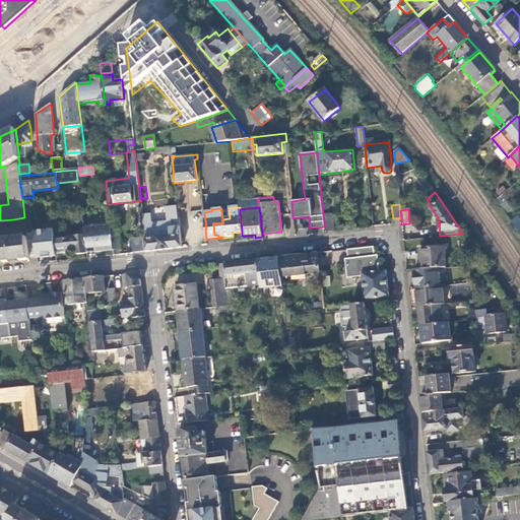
[(163,250),(182,248),(181,234),(180,226),(173,228),(170,228),(171,236),(153,238),(151,214),(142,215),(146,252),(163,250)]
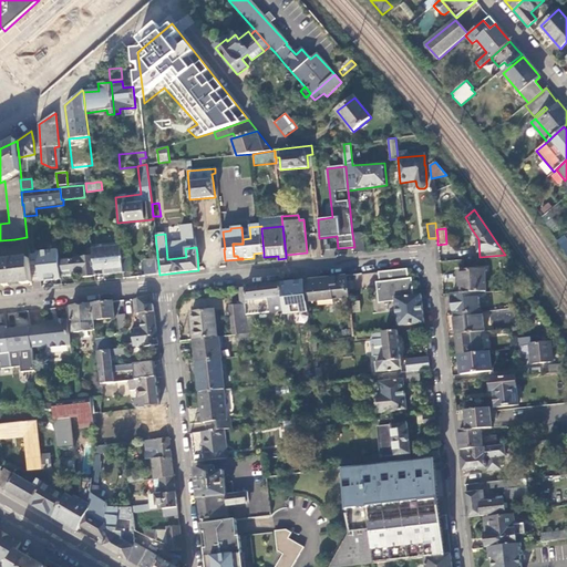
[(354,253),(363,251),(361,234),(352,234),(354,247),(354,253)]
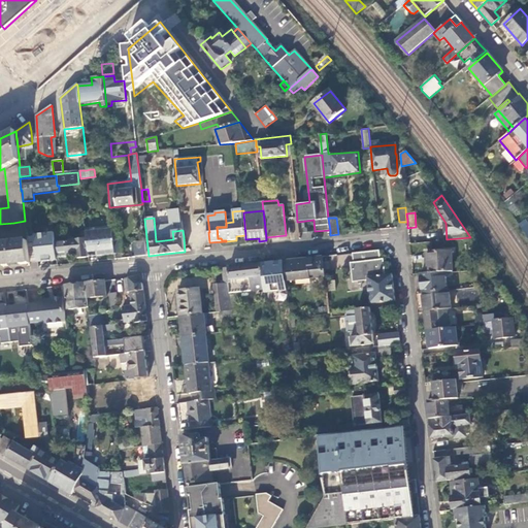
[(527,222),(525,219),(519,224),(524,232),(527,228),(527,222)]
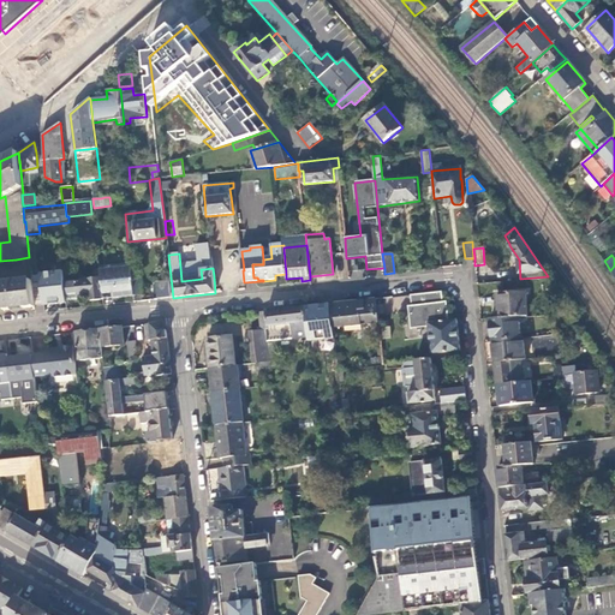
[(131,262),(108,264),(109,268),(100,269),(101,279),(103,294),(112,293),(112,298),(133,296),(132,278),(131,262)]
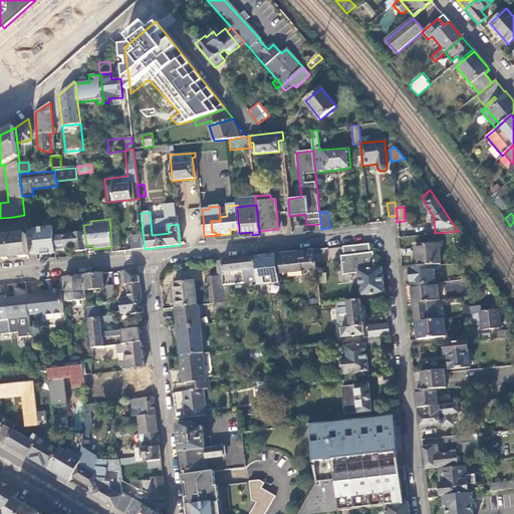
[(34,229),(36,256),(55,254),(55,251),(53,236),(53,227),(34,229)]
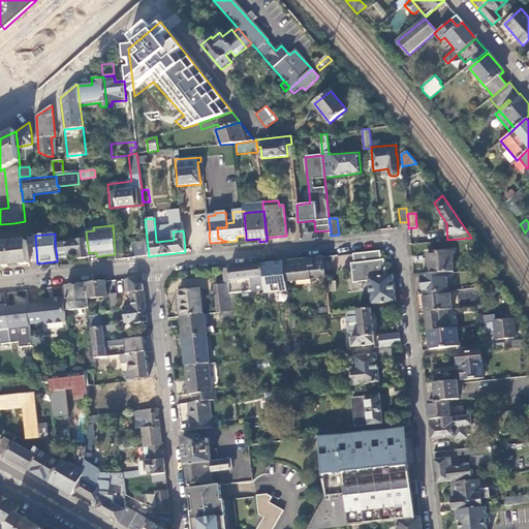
[(114,239),(115,254),(123,253),(121,239),(114,239)]
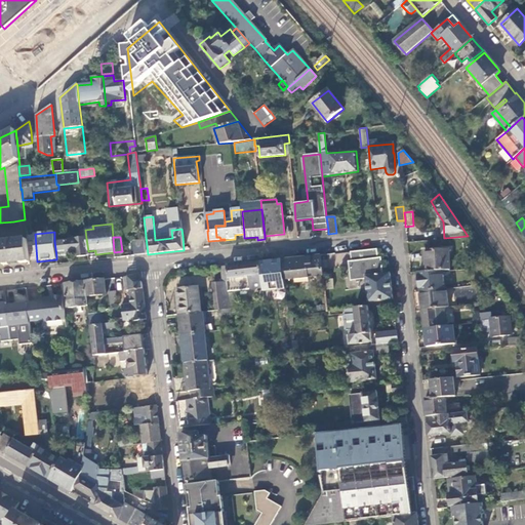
[(78,256),(88,255),(88,251),(86,238),(68,240),(69,252),(77,251),(78,256)]
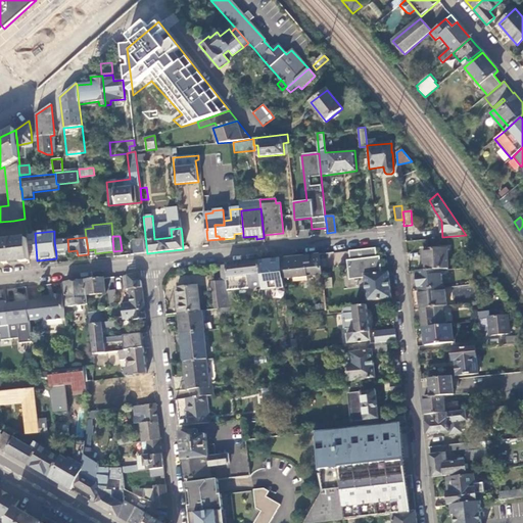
[(0,264),(30,262),(27,239),(0,241),(0,264)]
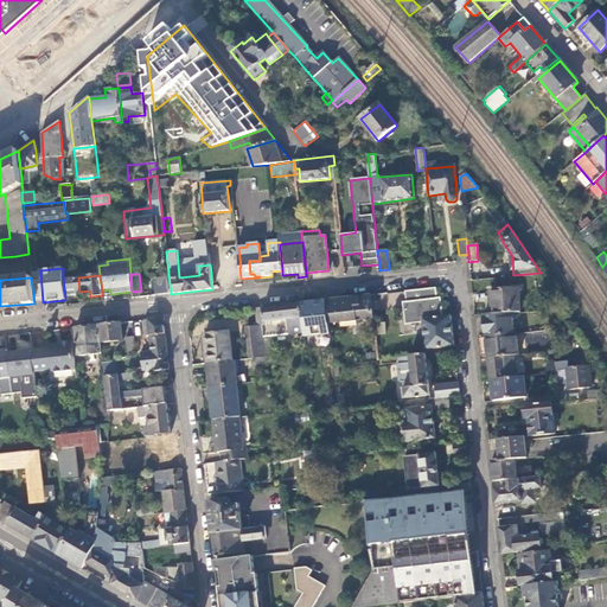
[(63,279),(65,296),(77,295),(77,292),(80,292),(78,278),(63,279)]
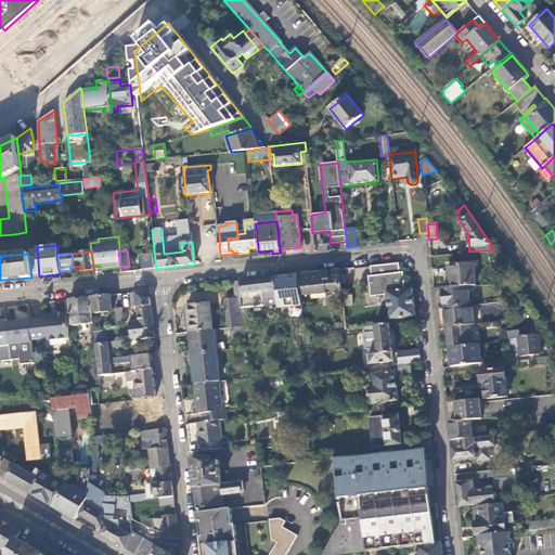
[(399,262),(371,266),(372,275),(369,276),(371,296),(387,295),(389,320),(415,317),(413,295),(412,288),(404,289),(403,272),(400,272),(399,262)]
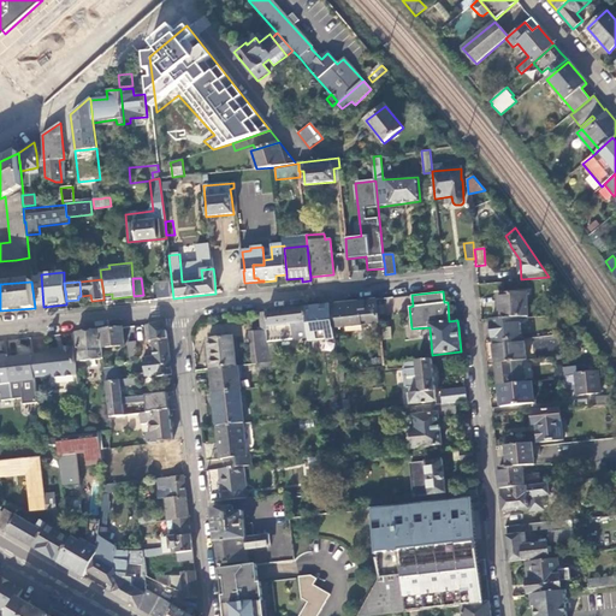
[(519,318),(529,318),(526,292),(498,295),(501,318),(519,317),(519,318)]
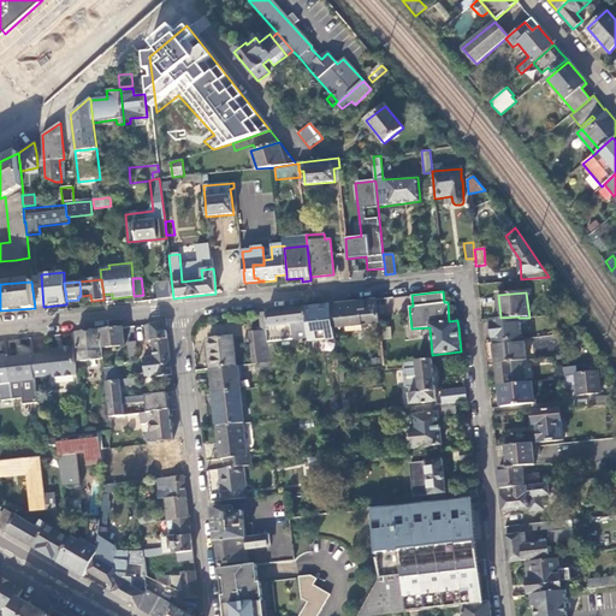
[(331,303),(333,327),(380,324),(378,314),(377,298),(354,301),(331,303)]
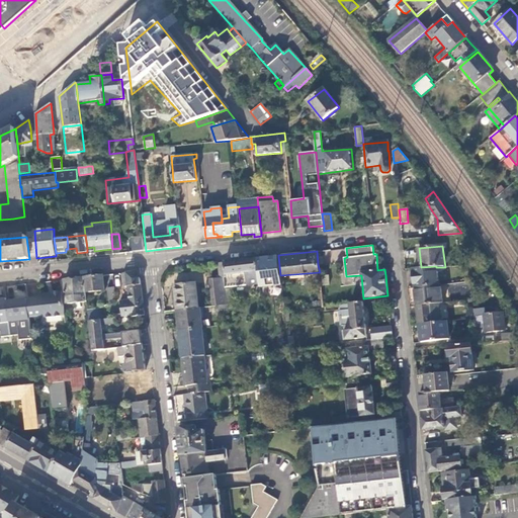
[(259,283),(259,287),(281,284),(280,275),(278,255),(266,257),(257,258),(259,274),(258,274),(259,283)]
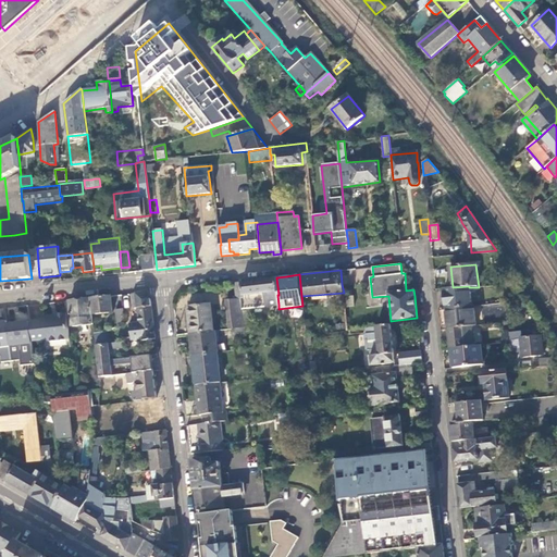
[(260,280),(235,282),(236,298),(242,298),(243,309),(279,305),(277,295),(279,295),(276,277),(260,280)]
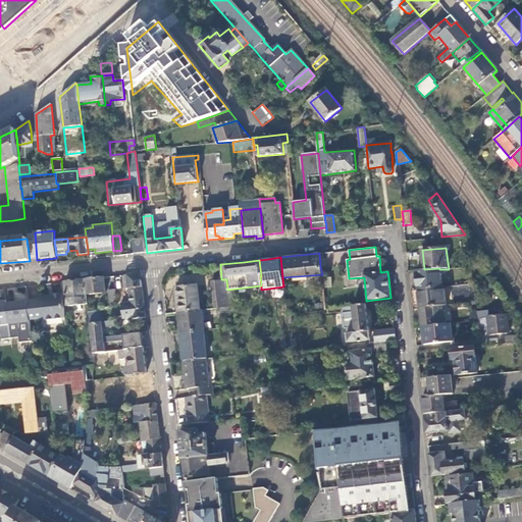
[(415,269),(417,290),(441,286),(439,269),(439,268),(424,269),(415,269)]
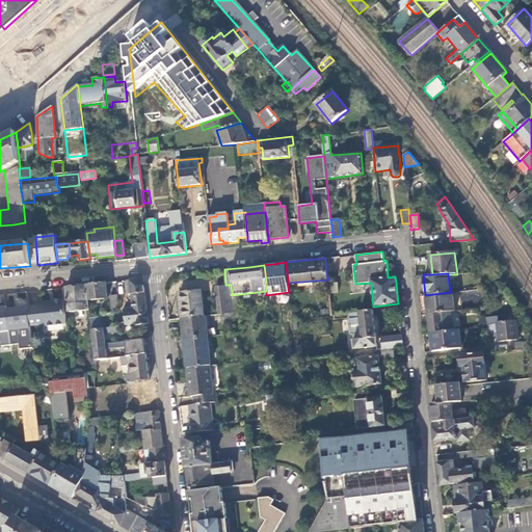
[(135,325),(148,323),(147,312),(143,286),(135,280),(132,280),(127,281),(129,302),(133,301),(133,308),(124,310),(125,324),(135,323),(135,325)]
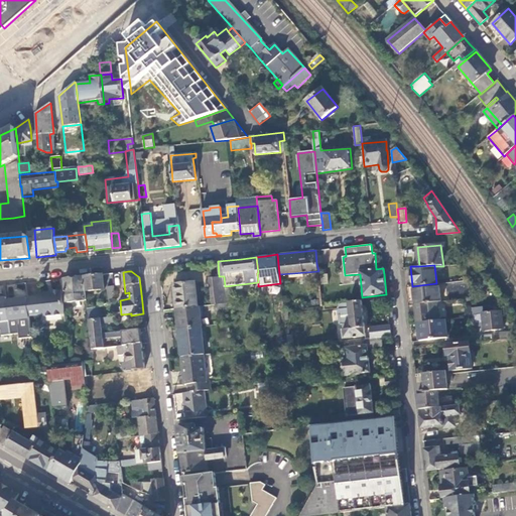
[(105,289),(103,274),(93,275),(84,276),(85,291),(105,289)]
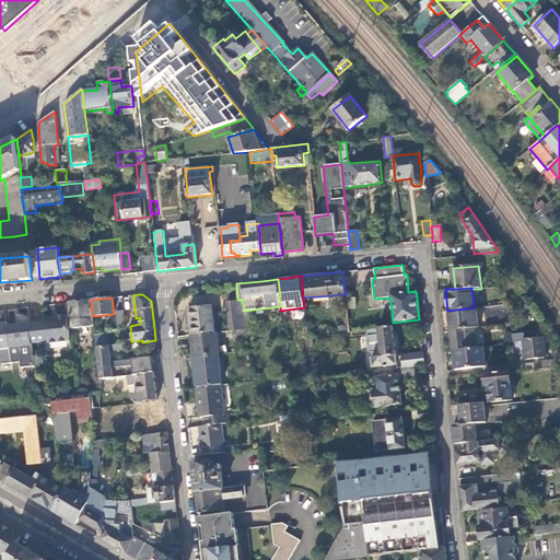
[(92,316),(91,300),(79,301),(69,302),(72,327),(93,325),(92,316)]
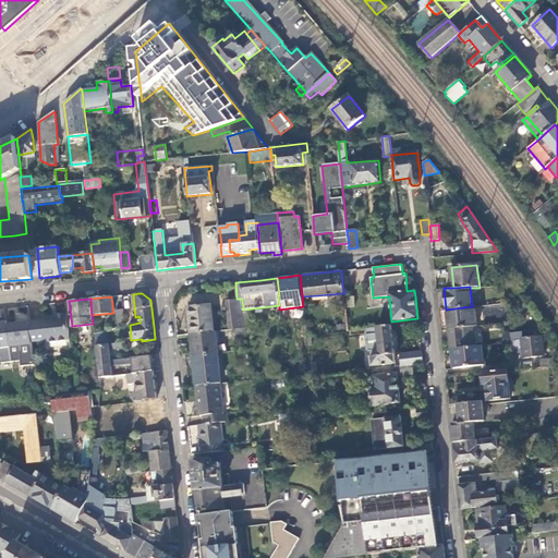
[(228,329),(237,328),(243,328),(240,300),(225,301),(228,329)]
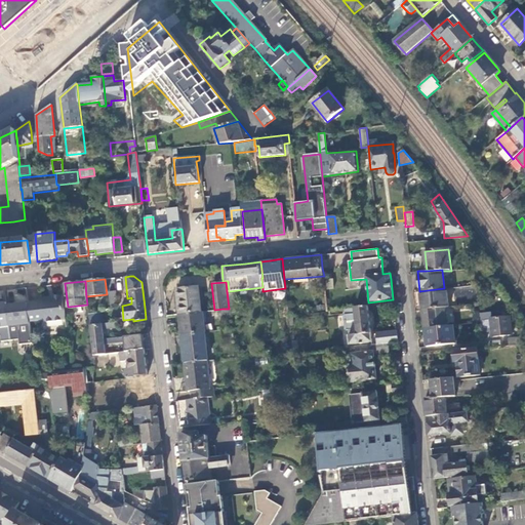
[(176,288),(179,314),(201,312),(198,286),(176,288)]
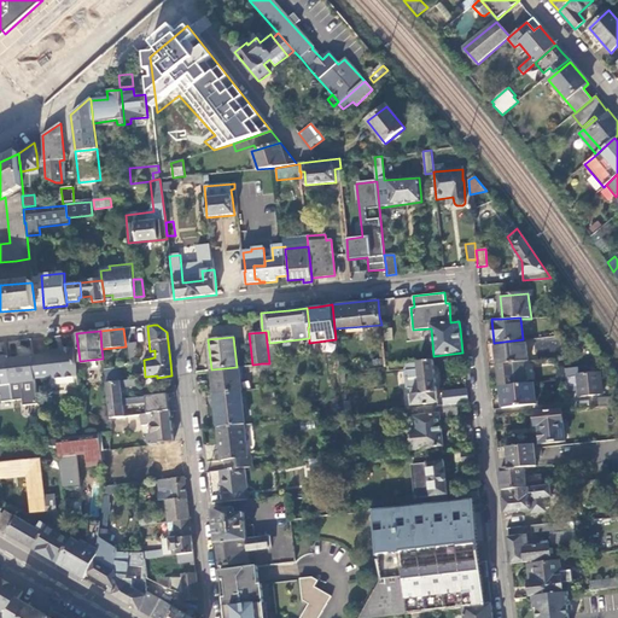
[(494,343),(496,365),(513,363),(525,362),(529,361),(526,339),(523,339),(494,343)]
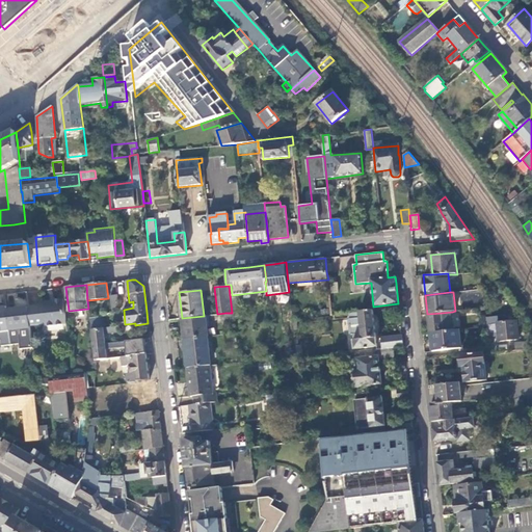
[(275,294),(275,303),(288,303),(288,294),(275,294)]
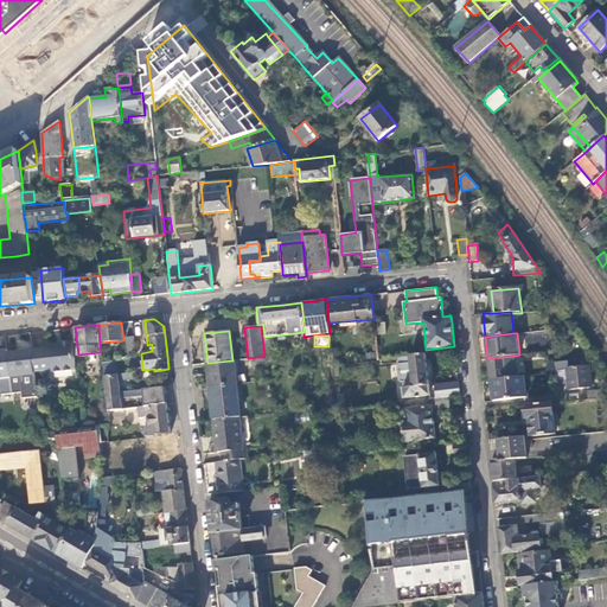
[(135,352),(134,337),(125,338),(127,356),(135,352)]
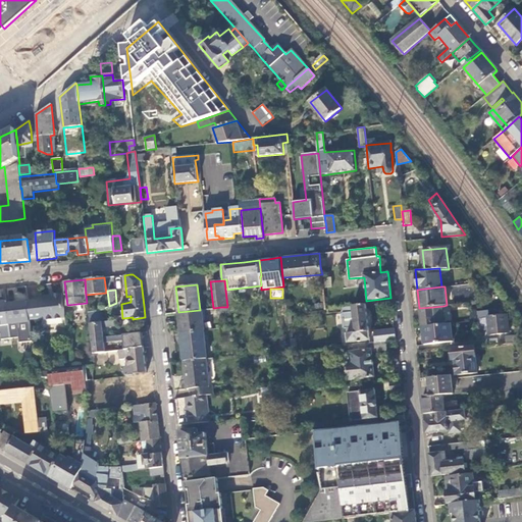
[(65,319),(63,295),(41,298),(41,301),(28,303),(30,321),(43,319),(43,321),(65,319)]
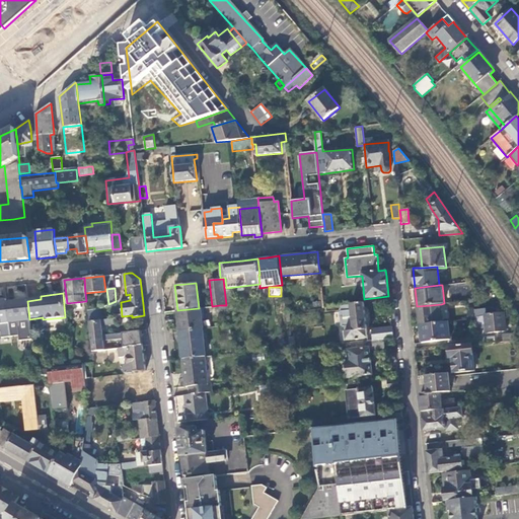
[(31,340),(29,319),(27,301),(27,297),(7,300),(11,337),(19,336),(20,341),(31,340)]
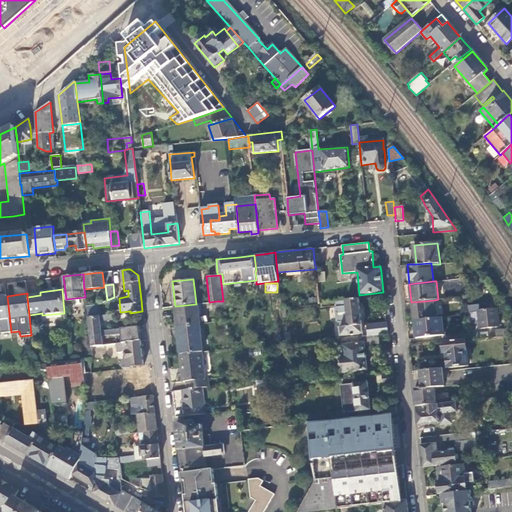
[(1,333),(11,332),(7,296),(7,294),(0,295),(0,327),(1,333)]
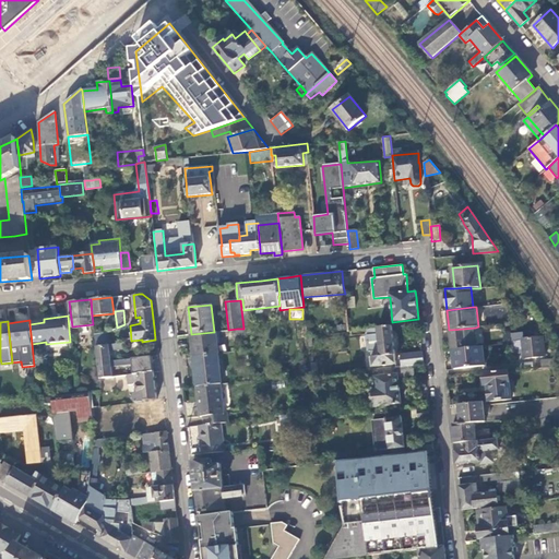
[(93,325),(94,335),(107,333),(107,332),(116,329),(114,323),(93,325)]
